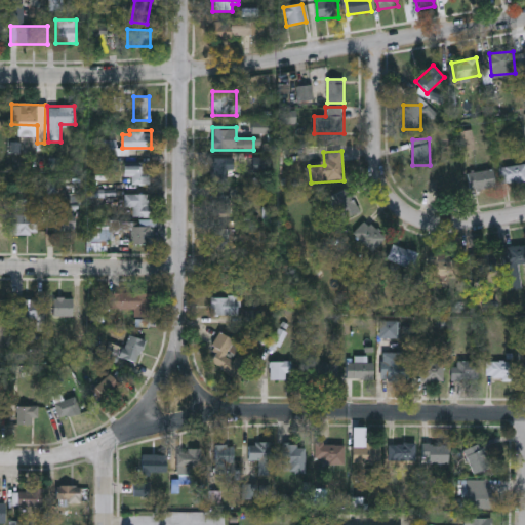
[(210,180),(210,159),(233,159),(233,180),(210,180)]
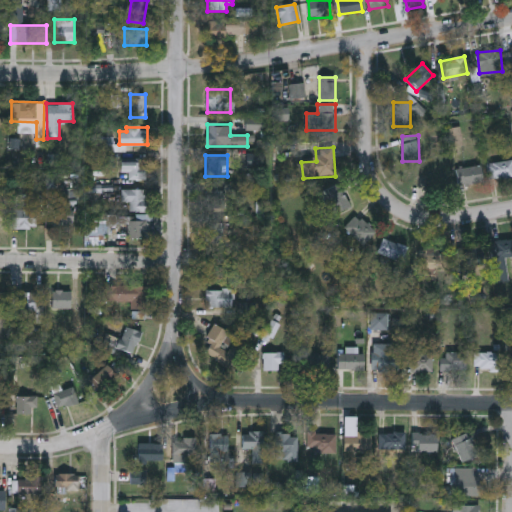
[(120,158),(144,158),(144,179),(128,179),(128,172),(120,172),(120,158)]
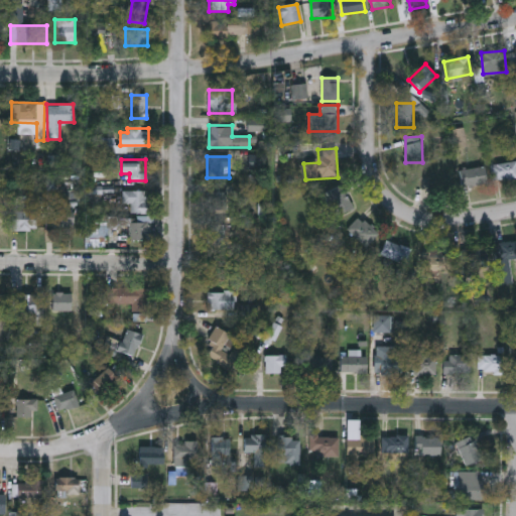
[(515,178),(492,180),(491,164),(515,162),(515,178)]
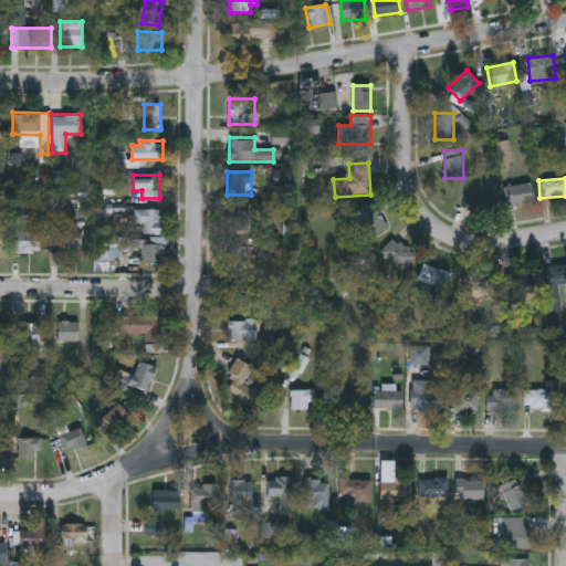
[(504,186),(533,185),(534,203),(504,205),(504,186)]
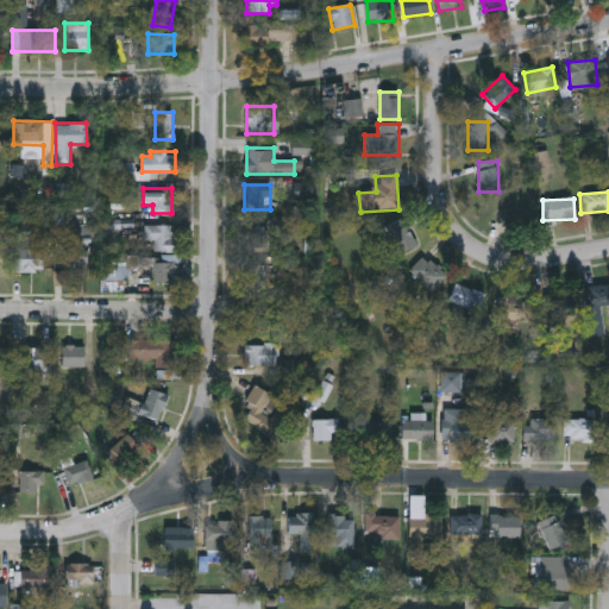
[(418,245),(397,256),(385,232),(406,223),(418,245)]
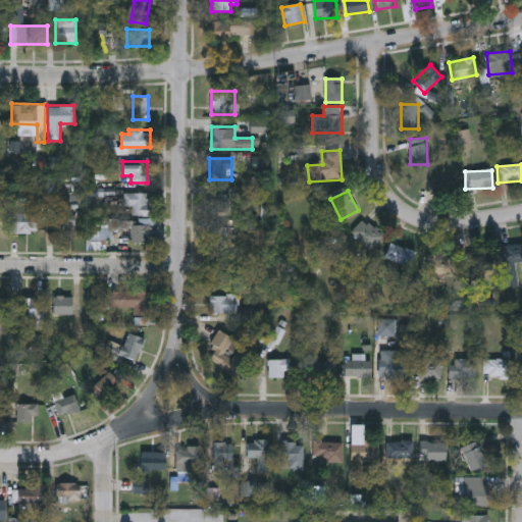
[(123,193),(148,193),(148,215),(132,215),(132,205),(123,205),(123,193)]
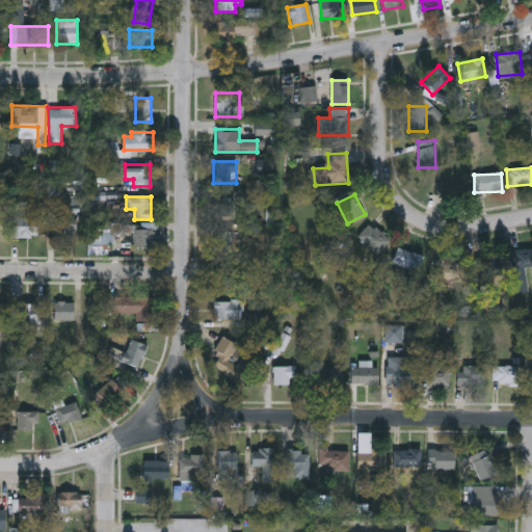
[(215,216),(215,197),(233,197),(233,216),(215,216)]
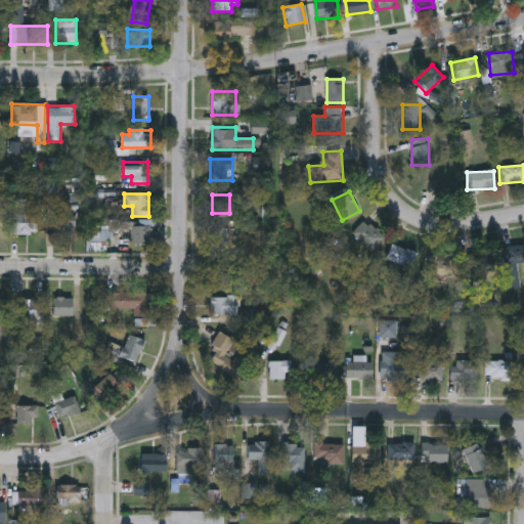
[(37,232),(11,232),(11,214),(37,214),(37,232)]
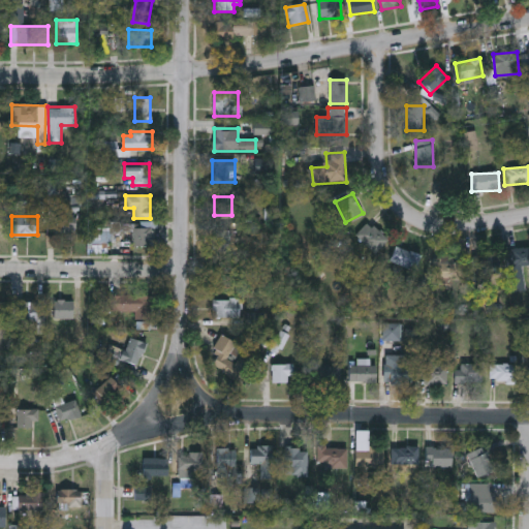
[(75,217),(75,237),(55,237),(55,217),(75,217)]
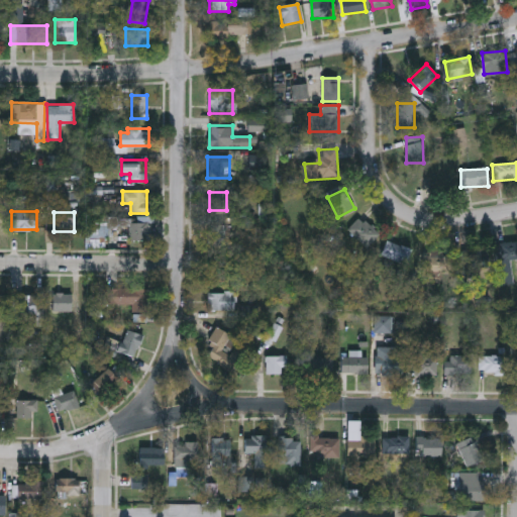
[(348,229),(359,216),(379,233),(367,246),(348,229)]
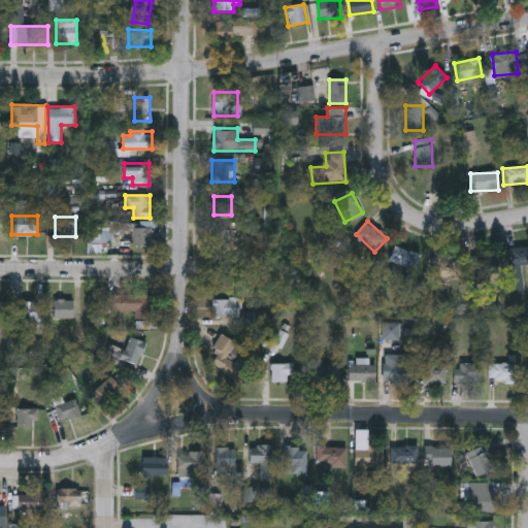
[(128,226),(150,226),(150,245),(128,245),(128,226)]
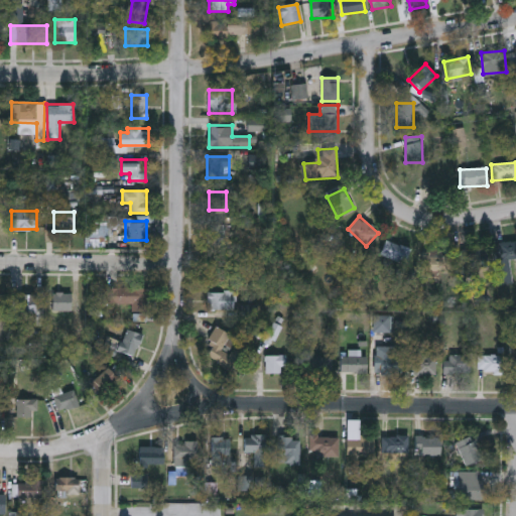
[(114,222),(114,246),(88,246),(88,222),(114,222)]
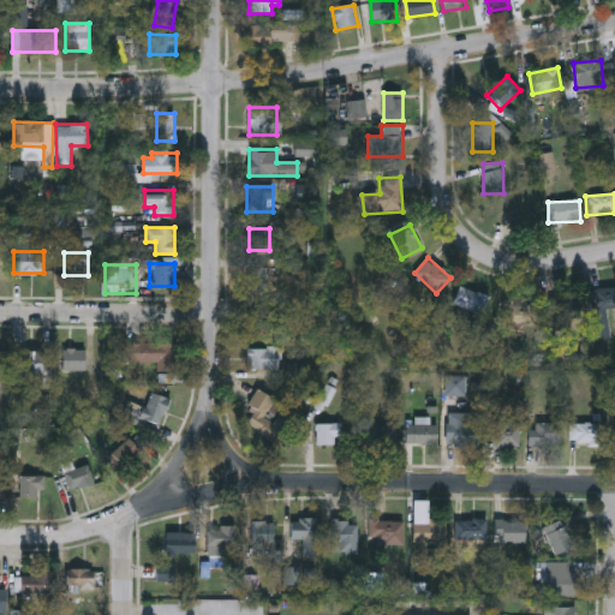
[(249,292),(249,266),(268,266),(268,292),(249,292)]
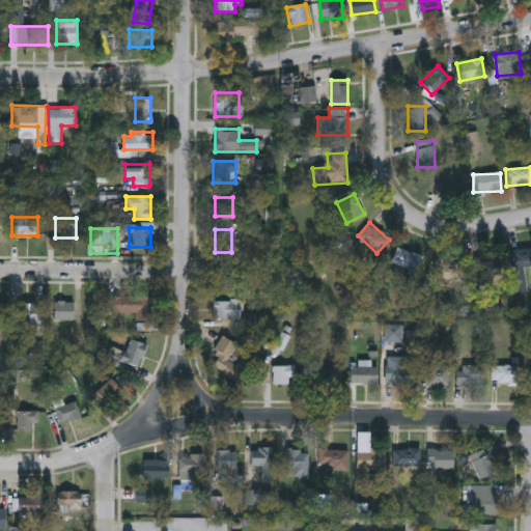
[(392,262),(397,247),(423,256),(418,272),(392,262)]
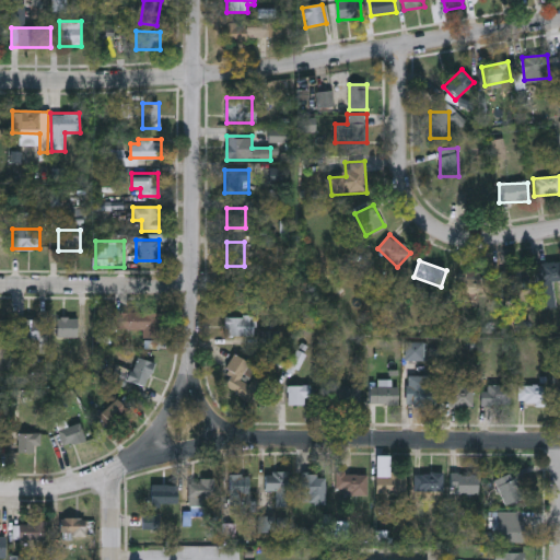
[(559,280),(540,283),(537,266),(559,261),(559,280)]
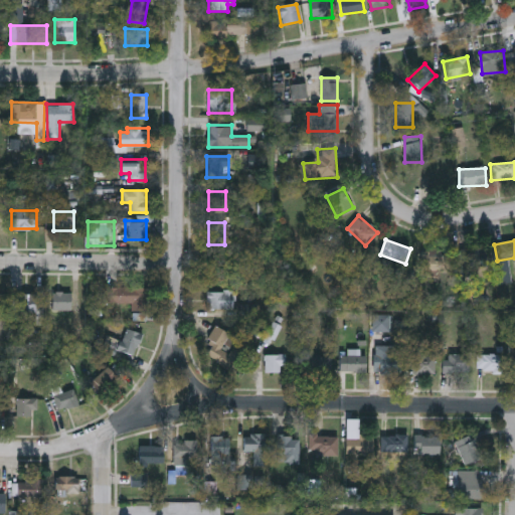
[(461,268),(460,249),(486,249),(487,267),(461,268)]
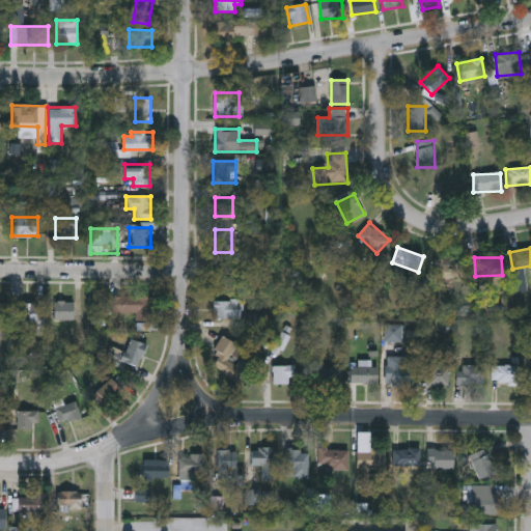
[(437,282),(437,262),(460,262),(460,282),(437,282)]
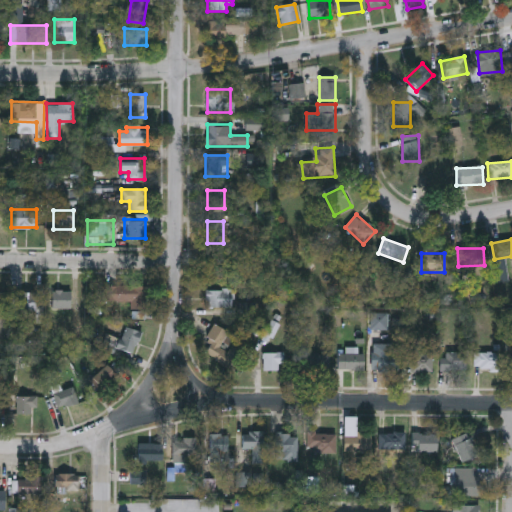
[(146,285),(146,309),(130,309),(130,301),(97,301),(97,285),(146,285)]
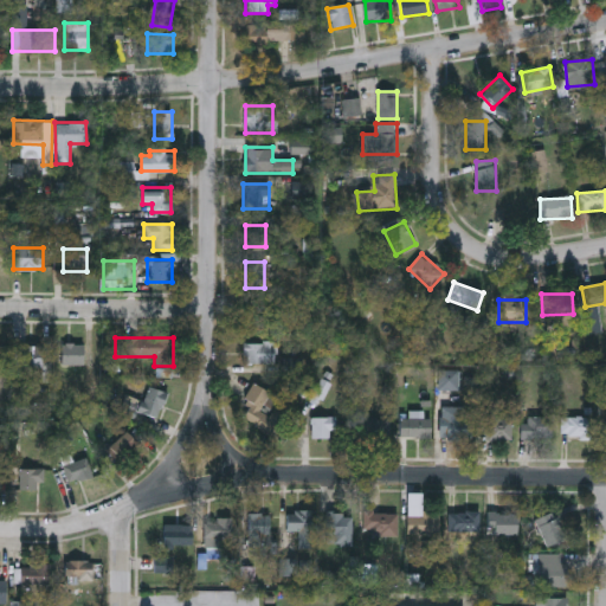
[(245,363),(245,342),(275,342),(275,363),(245,363)]
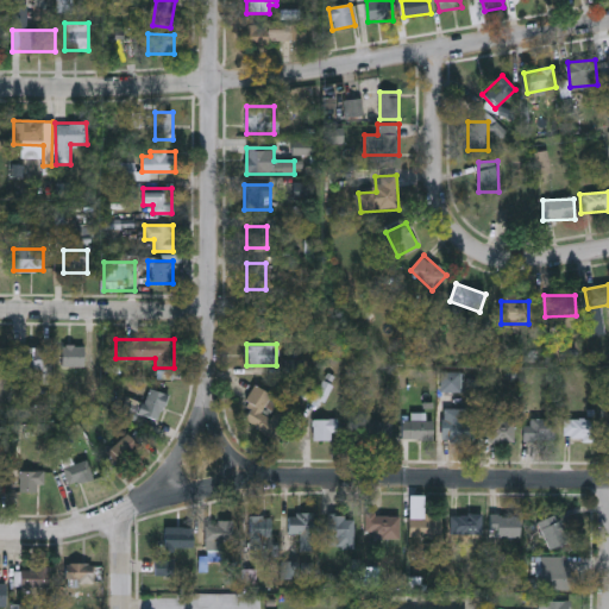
[(83,366),(61,366),(61,345),(83,345),(83,366)]
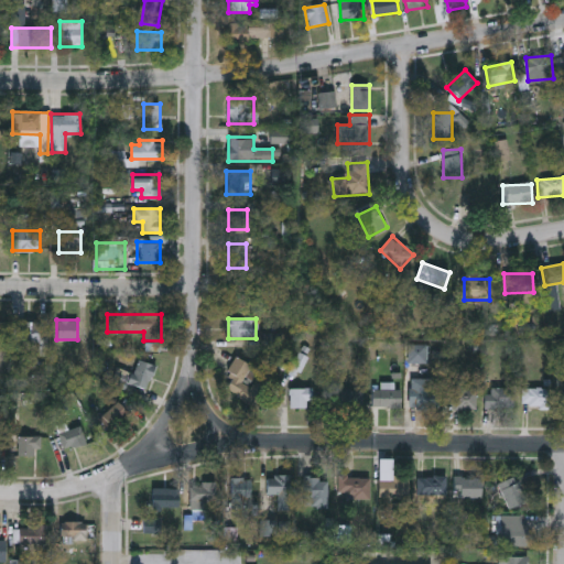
[(19,342),(19,321),(45,321),(45,342),(19,342)]
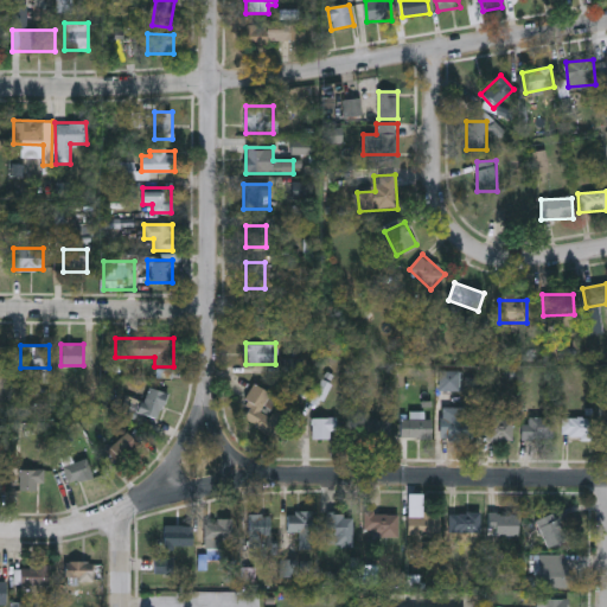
[(312,401),(324,381),(331,385),(319,404),(312,401)]
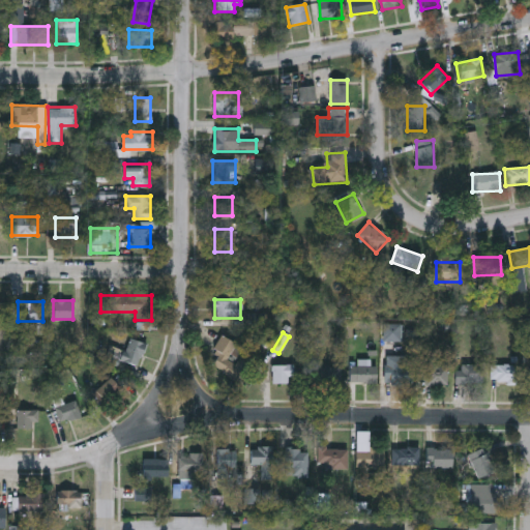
[(237,343),(229,359),(238,363),(245,349),(255,353),(243,381),(207,364),(221,335),(237,343)]
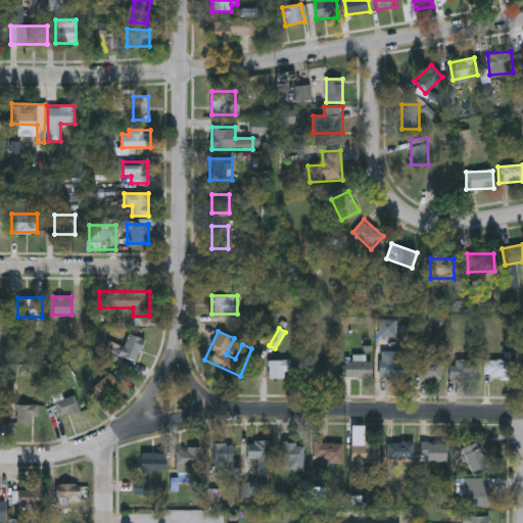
[(132,363),(117,353),(131,332),(145,340),(132,363)]
